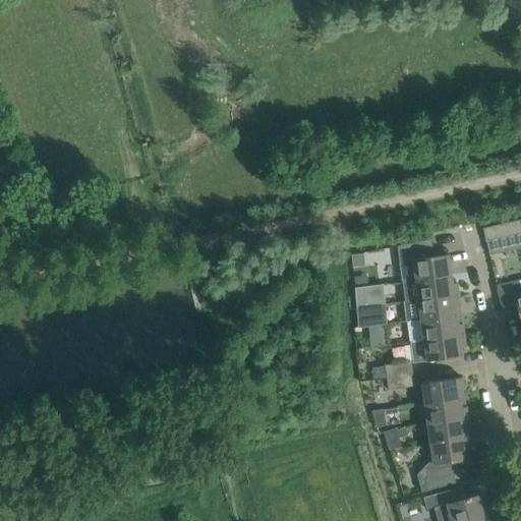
[(498,223),(501,235),(520,230),(520,218),(498,223)]
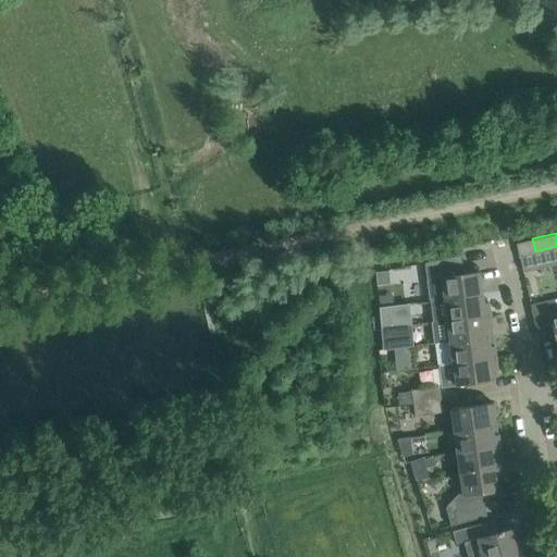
[(522,269),(537,265),(534,252),(519,255),(522,269)]
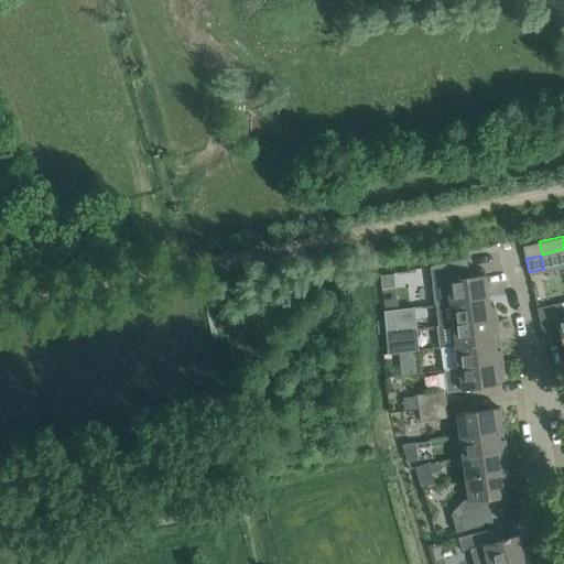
[(488,295),(485,270),(469,272),(467,259),(430,267),(432,283),(434,283),(436,303),(488,295)]
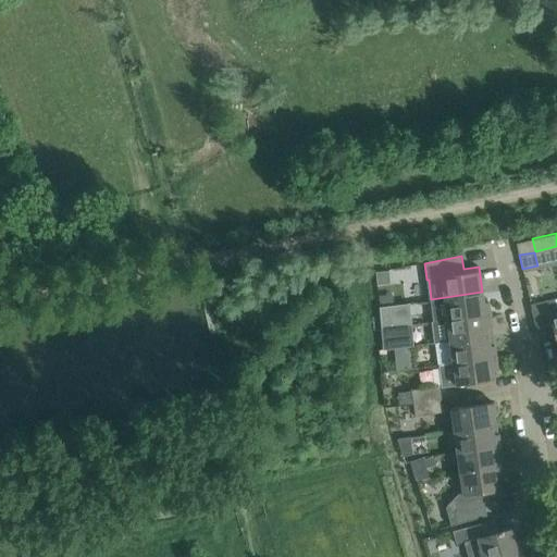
[(496,263),(485,265),(489,286),(499,285),(496,263)]
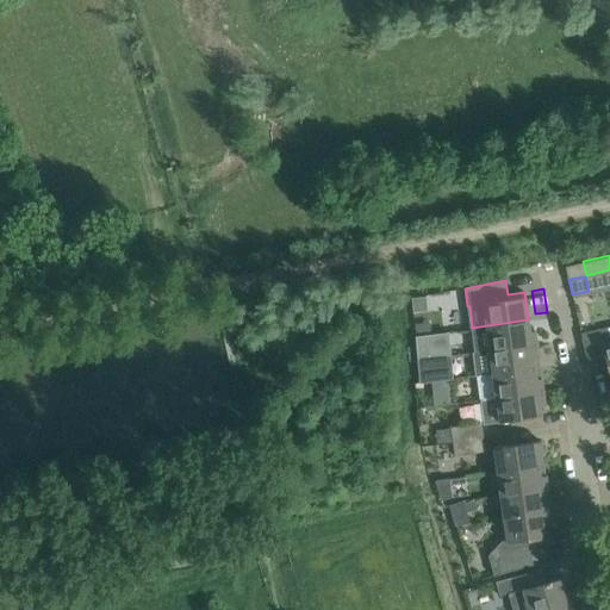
[(425,298),(411,299),(412,315),(427,313),(425,298)]
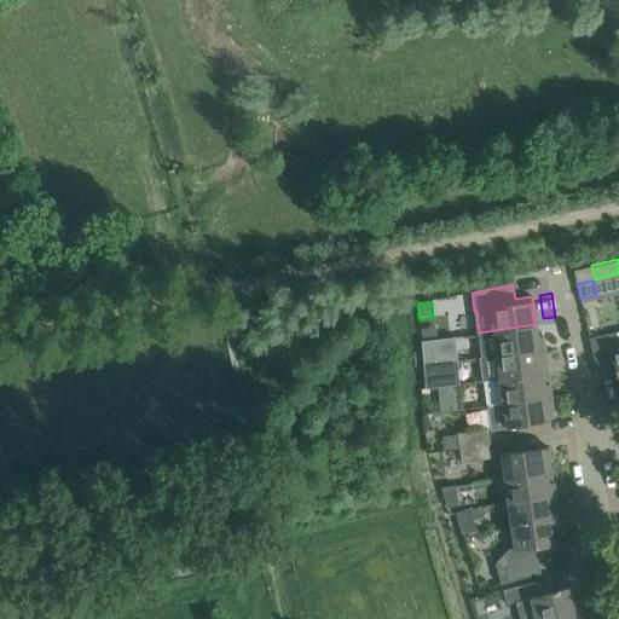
[(536,324),(479,333),(482,357),(544,348),(543,336),(538,336),(536,324)]
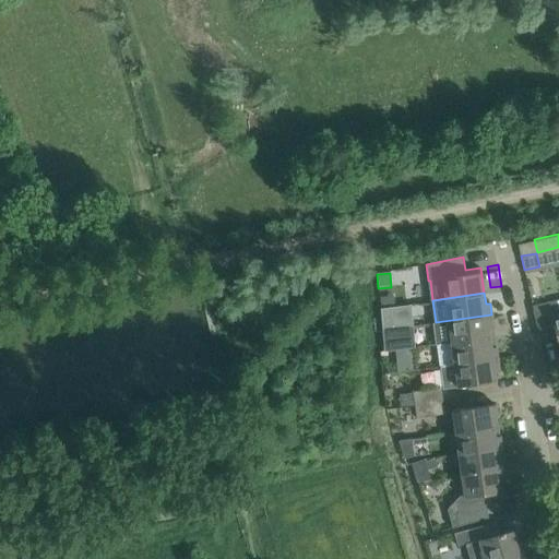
[(558,300),(533,307),(540,341),(557,336),(558,347),(558,300)]
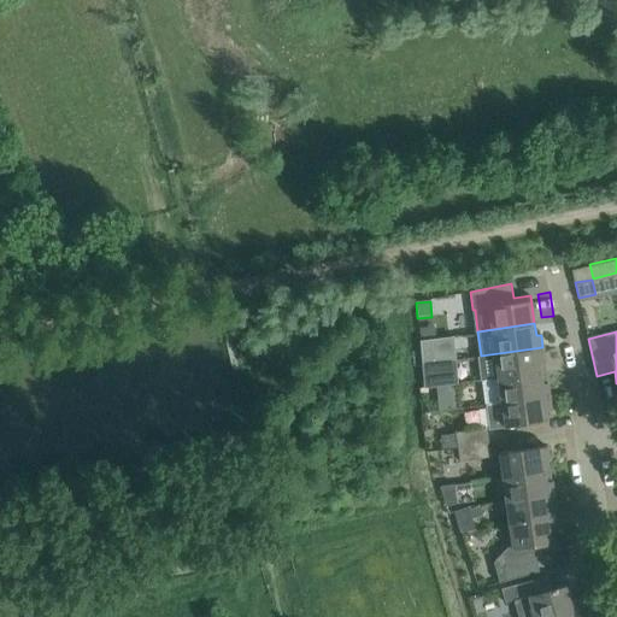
[(419,342),(422,363),(436,362),(456,358),(452,338),(419,342)]
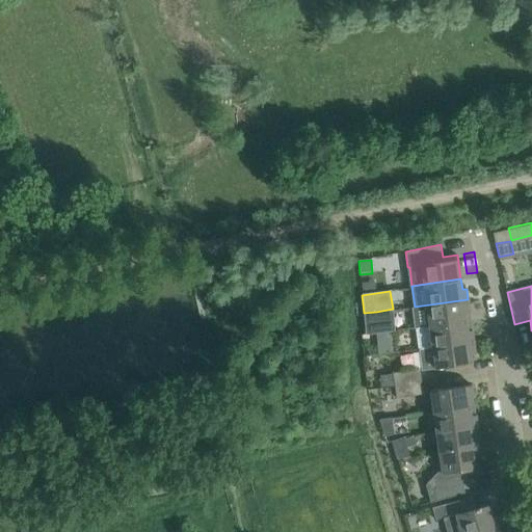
[(415,308),(413,308),(416,327),(467,320),(466,313),(470,313),(468,299),(415,307),(415,308)]
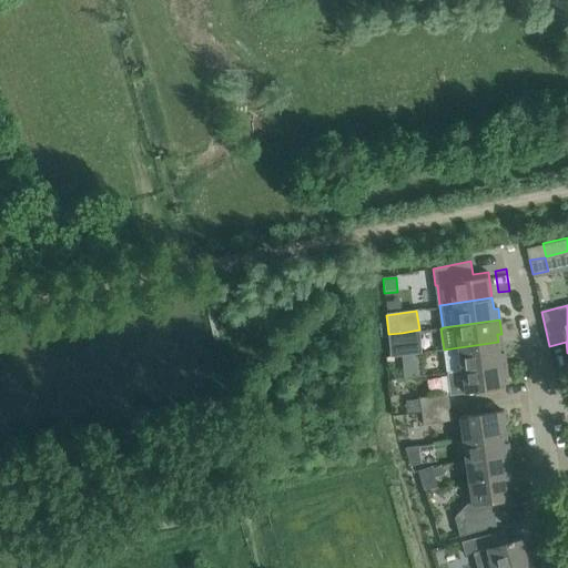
[(402,333),(388,334),(391,357),(403,356),(404,356),(402,333)]
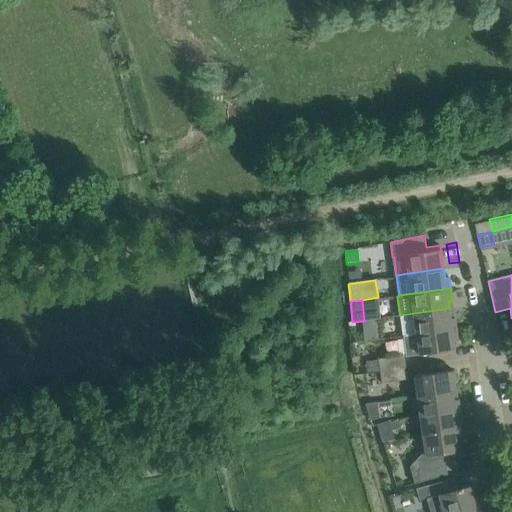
[(402,335),(456,328),(455,318),(450,318),(449,308),(400,315),(402,335)]
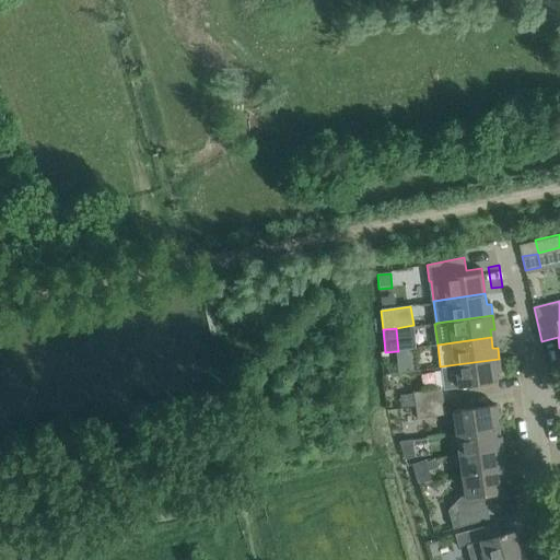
[(398,351),(397,351),(397,357),(399,373),(418,371),(416,348),(401,349),(403,351),(398,351)]
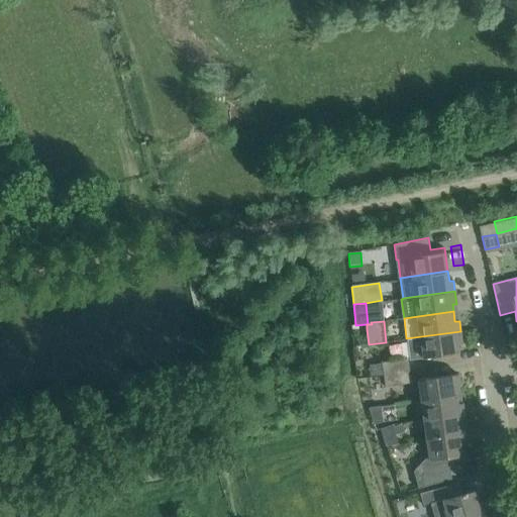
[(423,358),(459,353),(457,344),(462,343),(460,331),(406,338),(410,360),(423,358)]
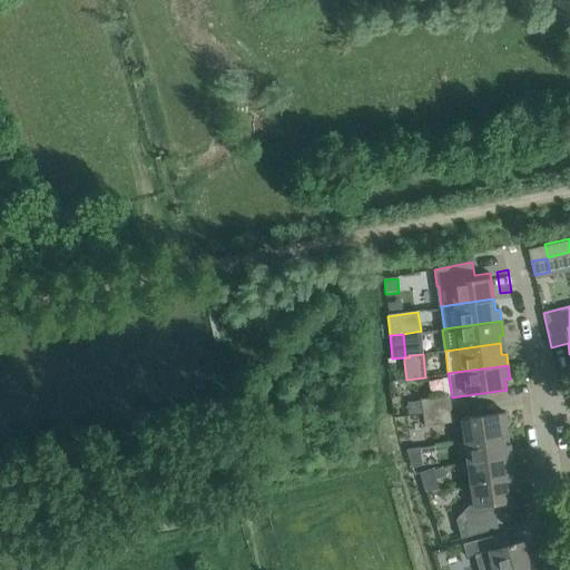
[(422,412),(450,408),(448,395),(420,399),(422,412)]
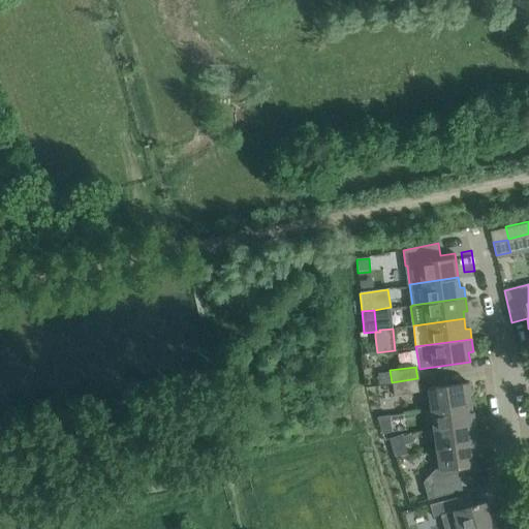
[(417,378),(392,382),(393,395),(418,392),(417,378)]
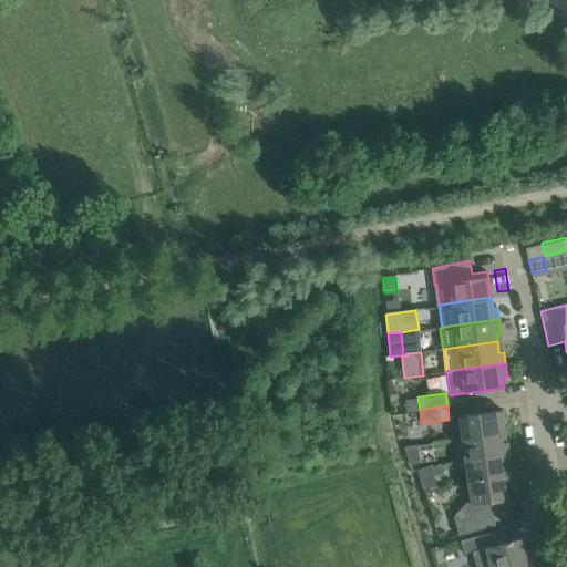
[(462,437),(501,432),(500,424),(505,423),(503,411),(459,416),(462,437)]
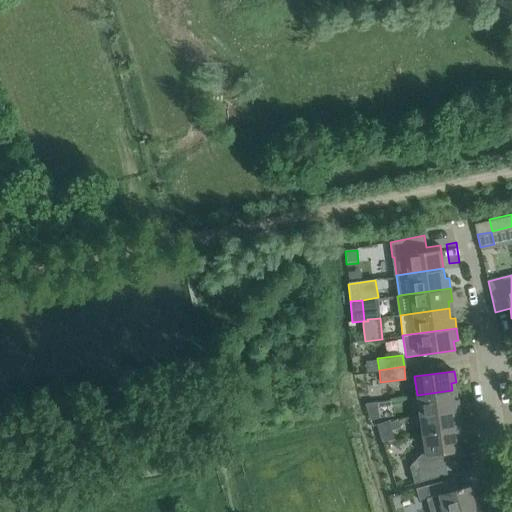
[(420,415),(460,410),(458,399),(454,400),(452,390),(417,395),(420,415)]
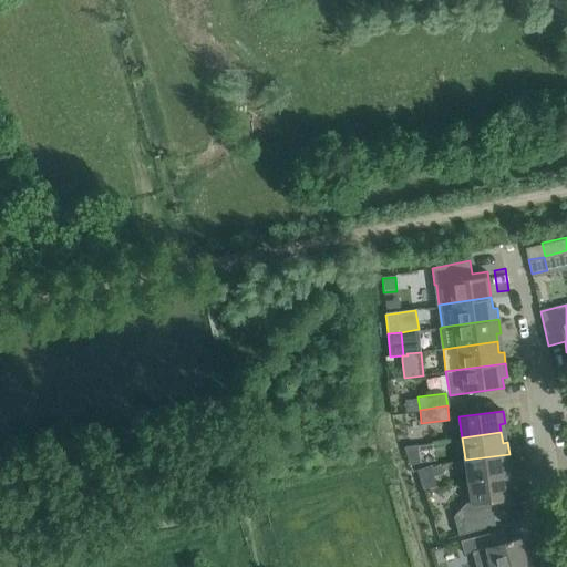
[(403,445),(410,464),(420,461),(418,444),(403,445)]
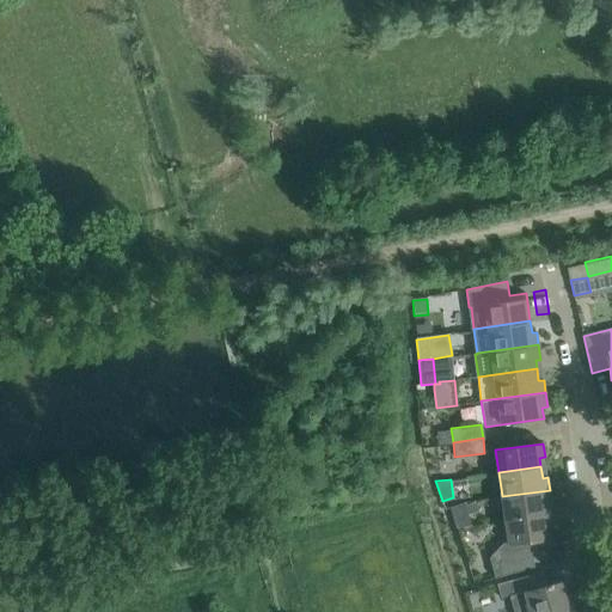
[(506,520),(548,514),(546,506),(551,505),(550,490),(502,496),(502,497),(491,499),(494,509),(503,507),(506,520)]
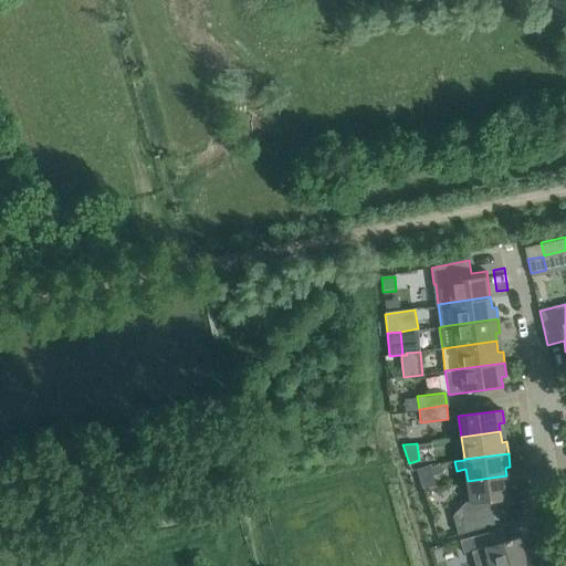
[(438,465),(427,469),(430,478),(440,473),(438,465)]
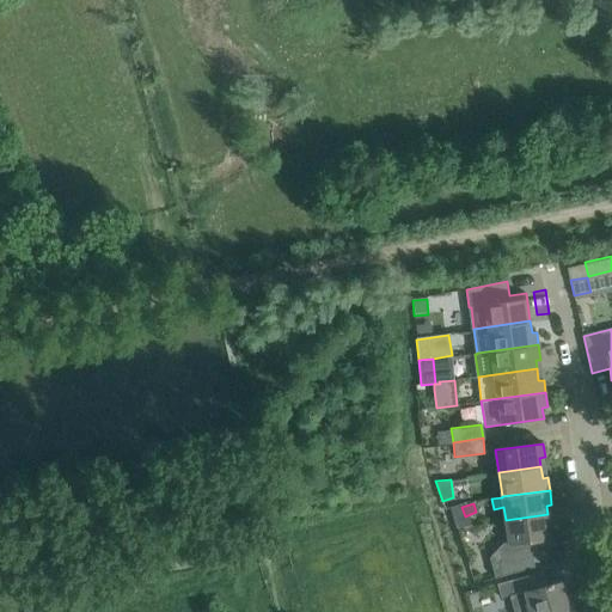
[(460,505),(450,508),(457,528),(469,527),(465,516),(461,507),(460,505)]
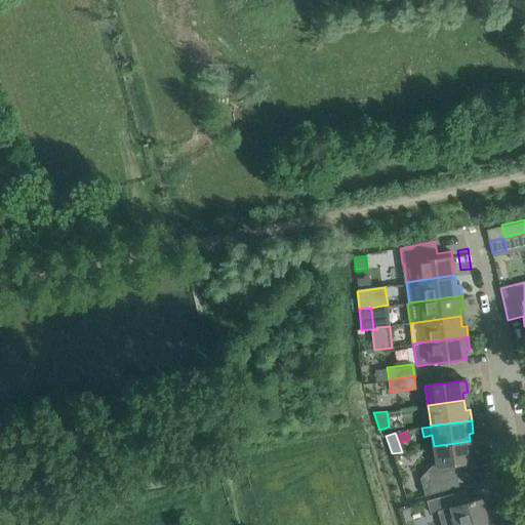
[(425,496),(459,486),(456,474),(460,473),(460,470),(474,468),(470,441),(434,446),(436,466),(433,466),(420,479),(425,496)]
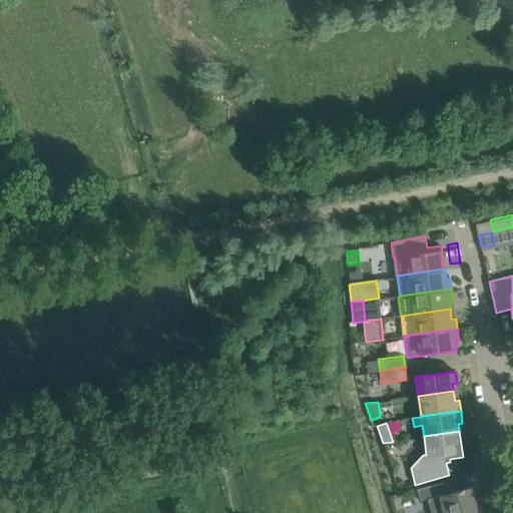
[(455,512),(486,504),(484,497),(477,499),(473,486),(458,491),(455,479),(429,486),(424,487),(417,489),(417,490),(420,501),(427,499),(431,512),(455,512)]
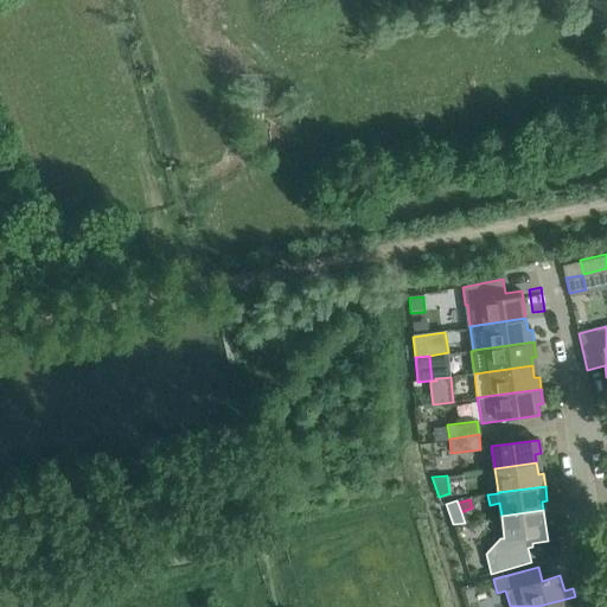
[(538,606),(575,606),(577,606),(575,596),(538,606)]
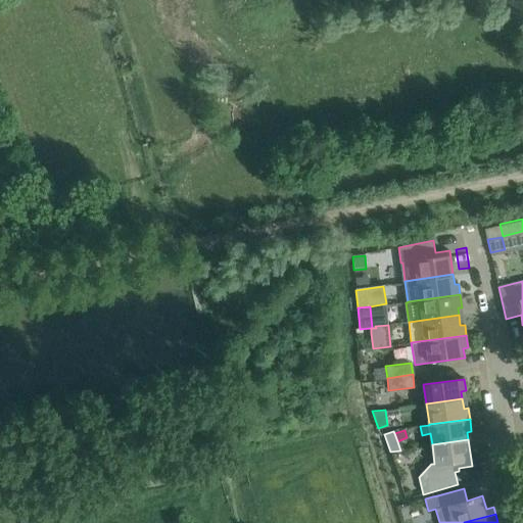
All buildings are outlined.
